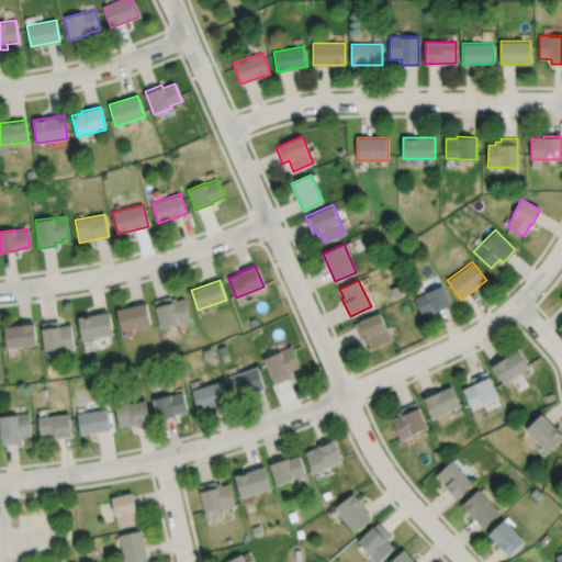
[(414,299),(425,293),(424,292),(441,284),(451,304),(434,312),(434,311),(423,316),(414,299)]
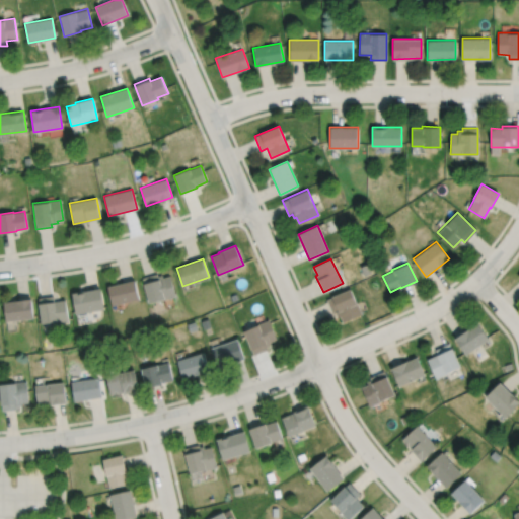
[(143,278),(149,303),(175,295),(170,276),(164,277),(163,275),(157,276),(157,274),(143,278)]
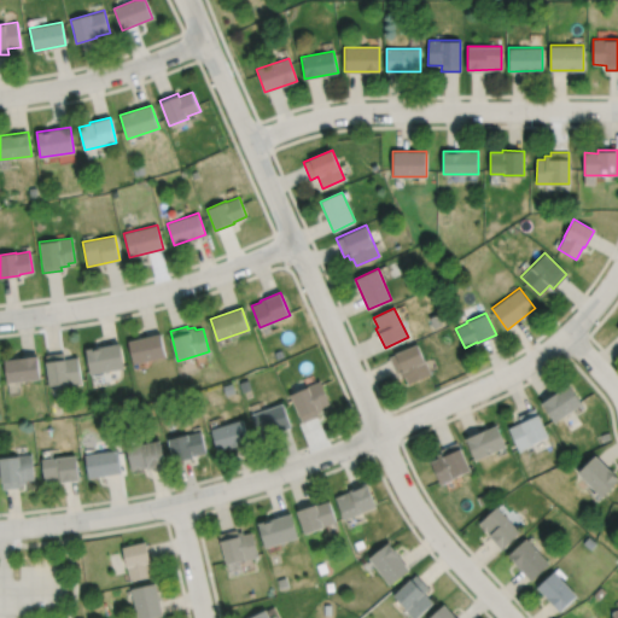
[(128,340),(133,363),(165,356),(161,333),(128,340)]
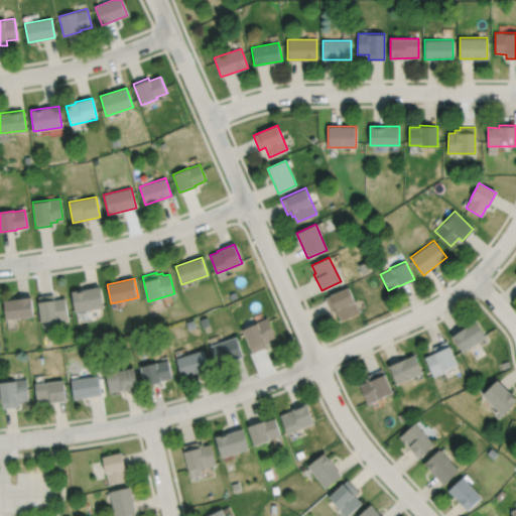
[(72,291),(75,312),(103,307),(100,286),(72,291)]
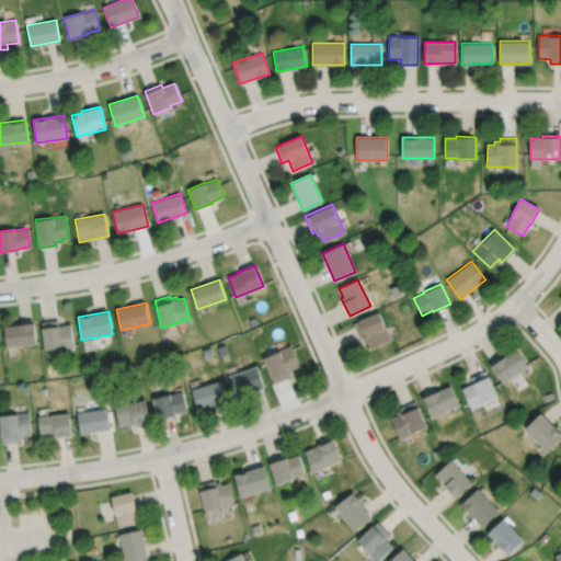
[(352,323),(378,311),(390,339),(370,347),(367,341),(364,343),(362,339),(359,340),(352,323)]
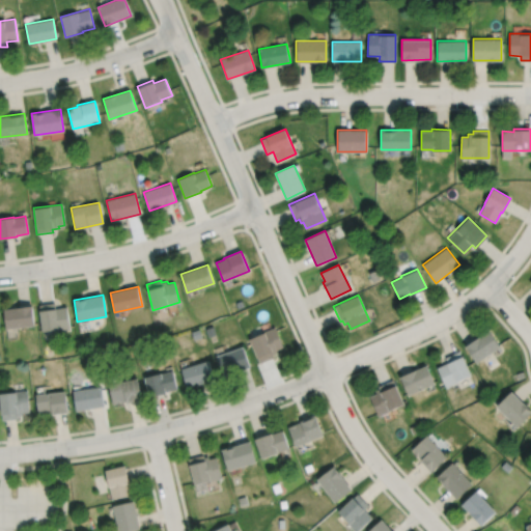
[(37,304),(42,332),(71,328),(67,306),(55,308),(55,302),(37,304)]
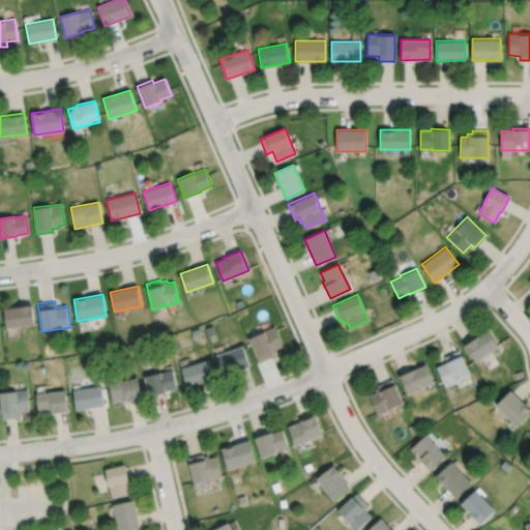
[(3,308),(32,304),(34,325),(6,328),(3,308)]
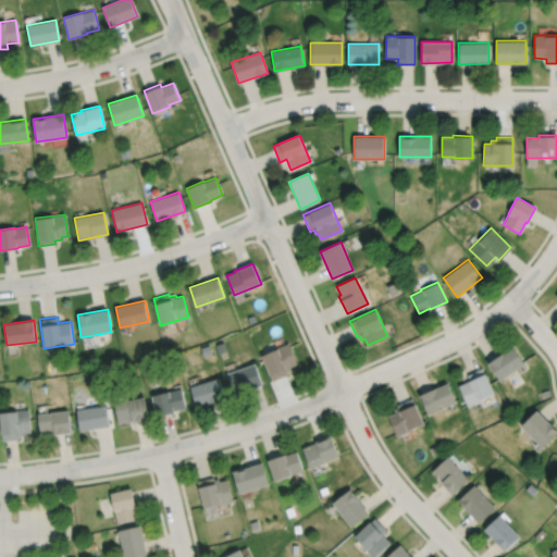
[(261,356),(272,381),(287,374),(286,372),(292,370),(291,367),(297,364),(288,344),(261,356)]
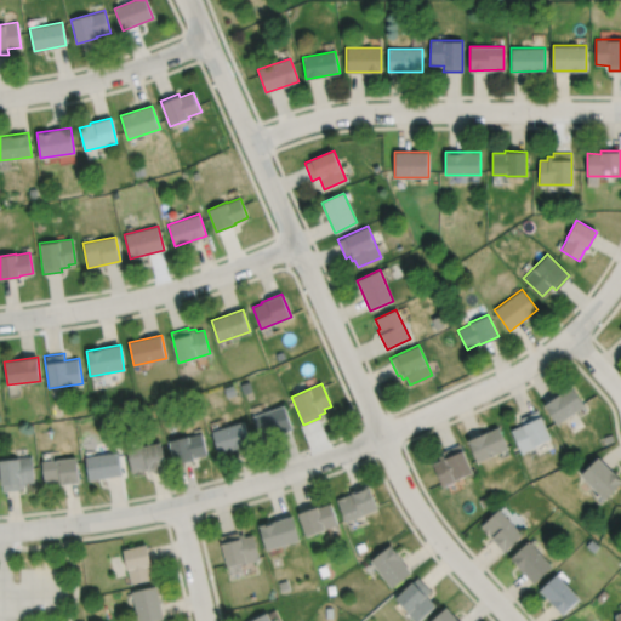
[(543,405),(557,425),(584,405),(571,387),(543,405)]
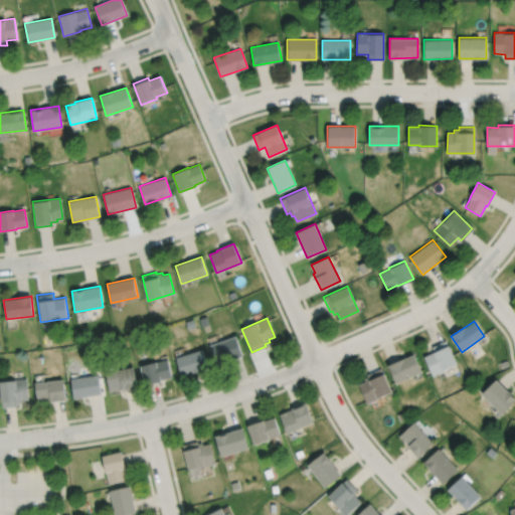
[(208,346),(235,336),(242,356),(229,360),(231,365),(217,371),(208,346)]
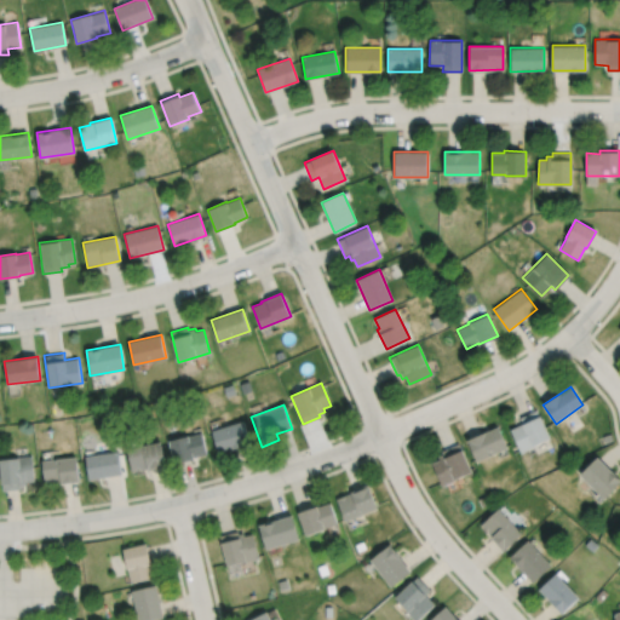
[(520,452),(550,437),(538,409),(520,418),(522,424),(510,429),(520,452)]
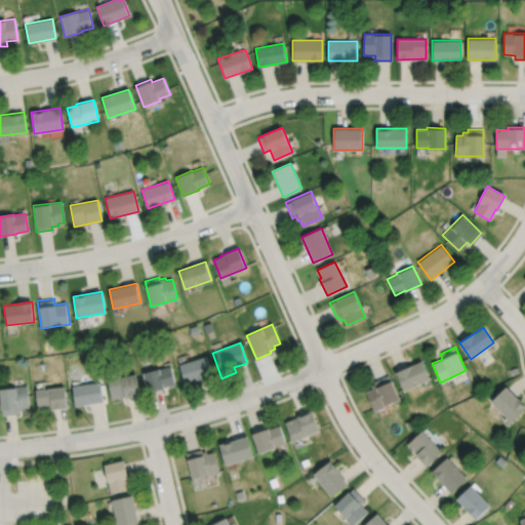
[(179,364),(205,355),(212,374),(186,384),(179,364)]
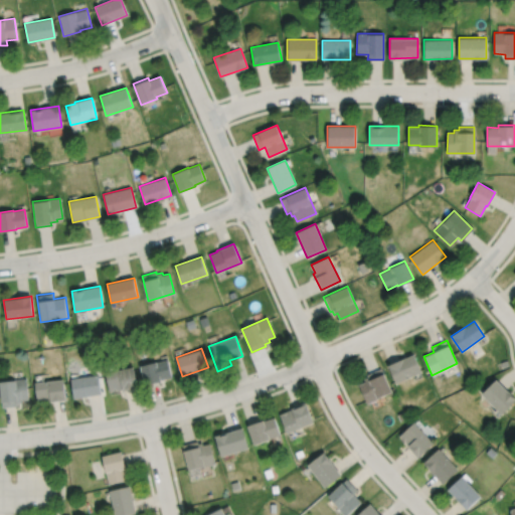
[(387,365),(395,383),(420,371),(413,354),(387,365)]
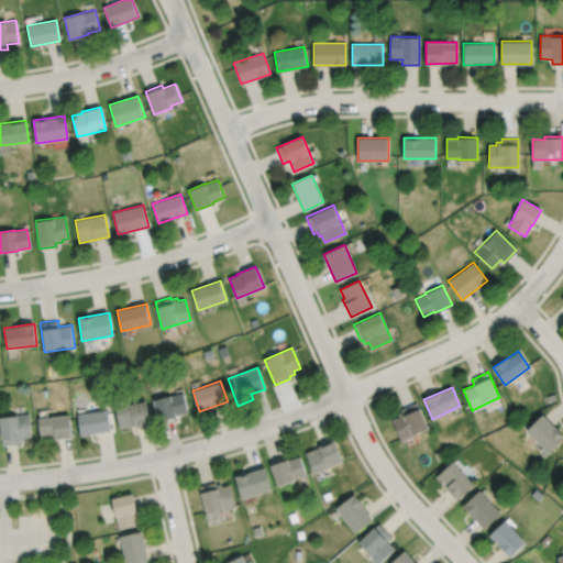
[(153,400),(170,395),(170,396),(184,393),(189,412),(176,416),(176,417),(158,422),(153,400)]
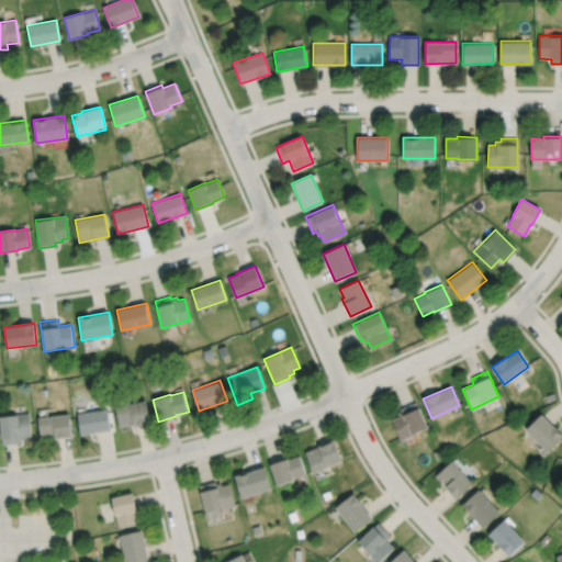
[(114,406),(119,428),(150,422),(145,400),(114,406)]
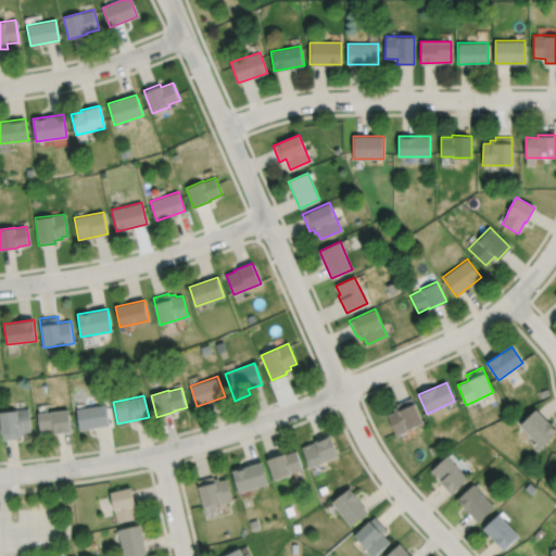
[(396,434),(424,422),(412,397),(395,405),(396,407),(392,409),(394,412),(387,415),(396,434)]
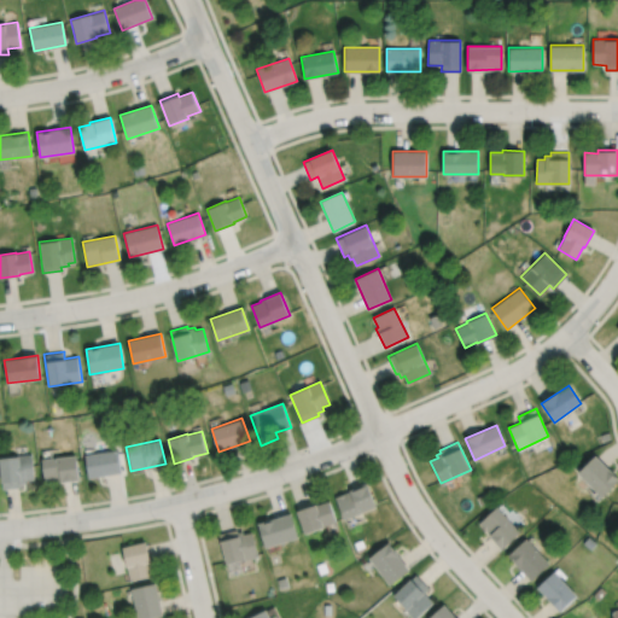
[(85,455),(88,478),(121,473),(117,450),(85,455)]
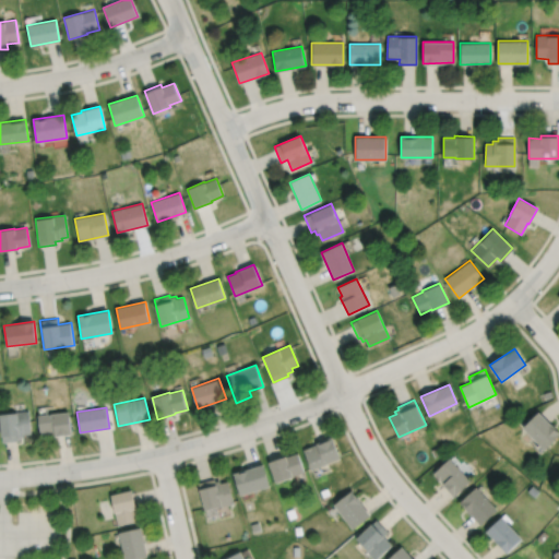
[(0,414),(0,424),(2,443),(20,441),(20,438),(24,437),(24,435),(31,433),(28,411),(0,414)]
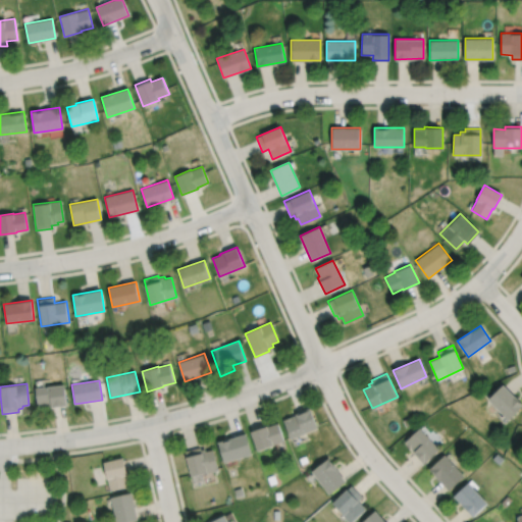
[(35,388),(64,384),(66,406),(38,409),(35,388)]
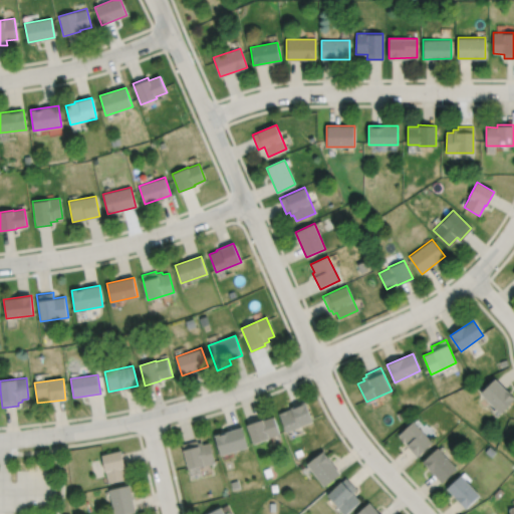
[(480,393),(500,413),(513,399),(513,398),(495,378),(480,393)]
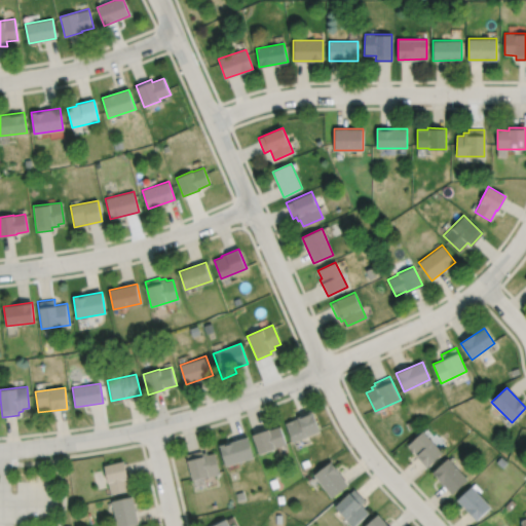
[(285,421),(293,442),(320,430),(312,411),(285,421)]
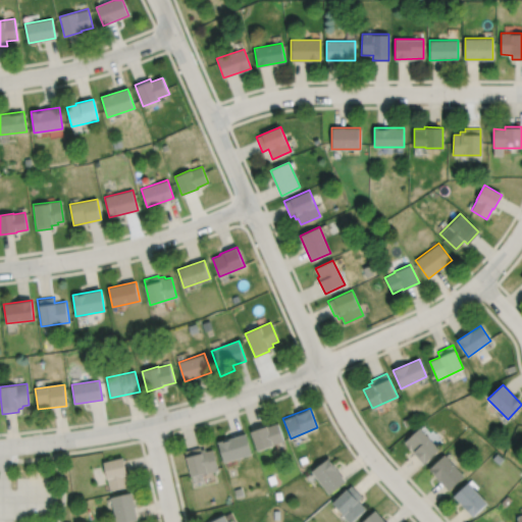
[(403,420),(406,426),(412,423),(409,417),(403,420)]
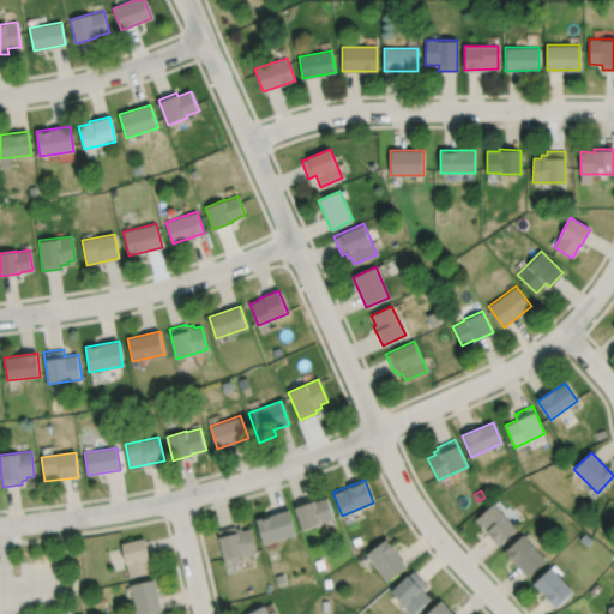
[(294,507),(302,530),(321,523),(321,522),(333,518),(326,498),(314,503),(313,500),(294,507)]
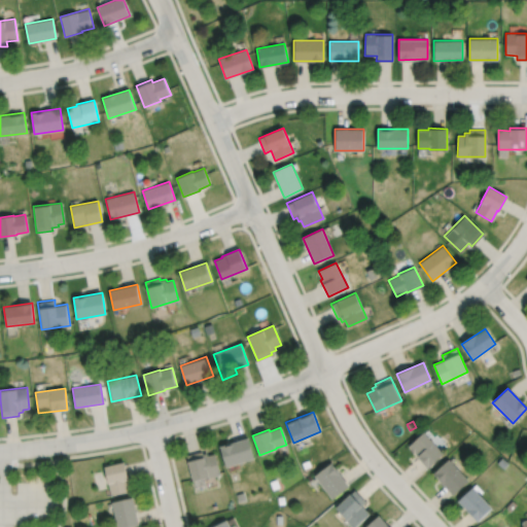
[(408,446),(427,467),(443,453),(423,431),(408,446)]
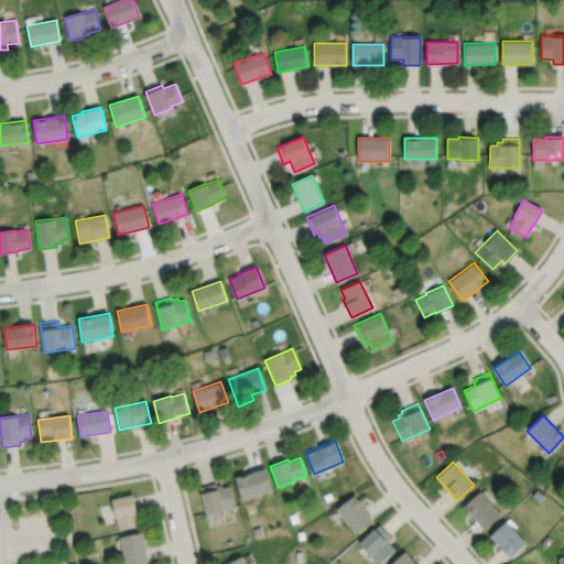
[(235,477),(241,499),(272,489),(266,467),(235,477)]
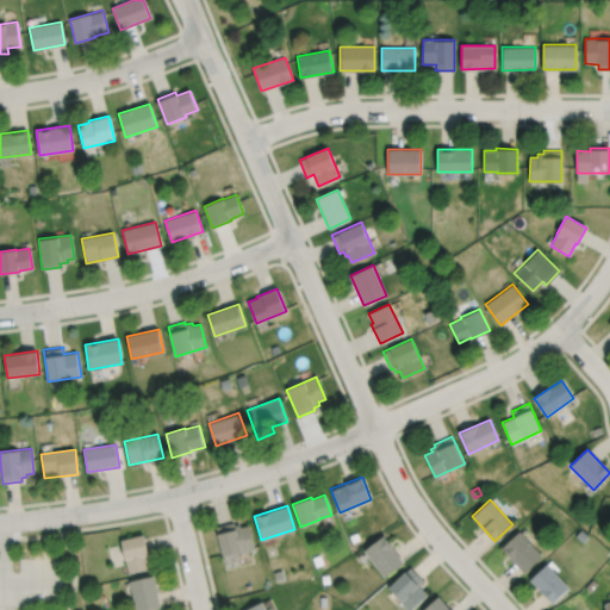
[(216,527),(224,556),(255,548),(248,524),(241,527),(240,523),(235,526),(234,522),(216,527)]
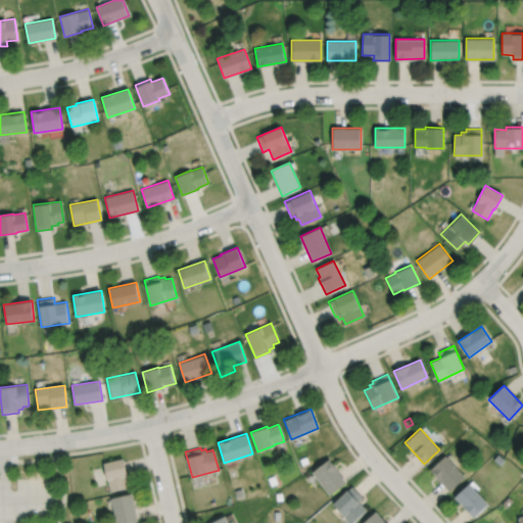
[(429,470),(449,491),(465,476),(444,456),(429,470)]
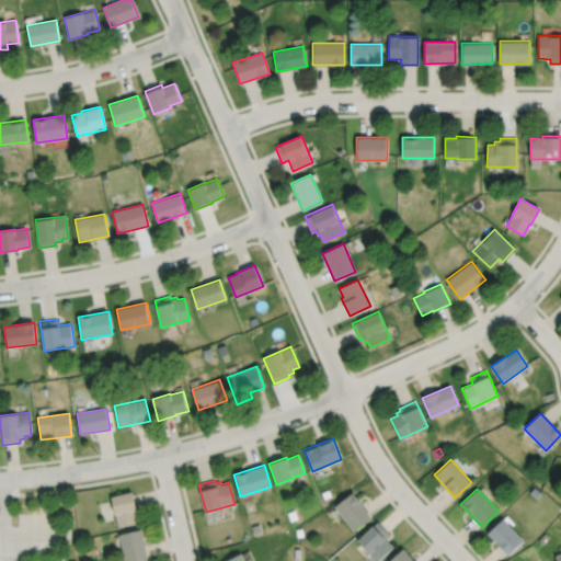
[(111,496),(115,515),(116,515),(118,527),(138,523),(135,511),(137,510),(133,491),(111,496)]
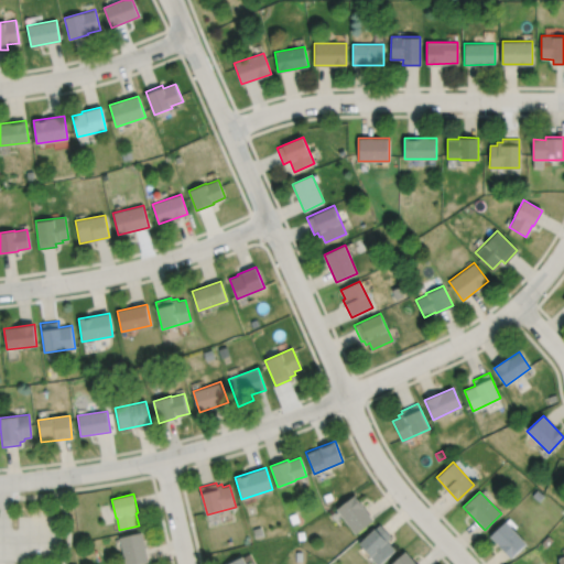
[(336,509),(355,534),(373,520),(355,495),(336,509)]
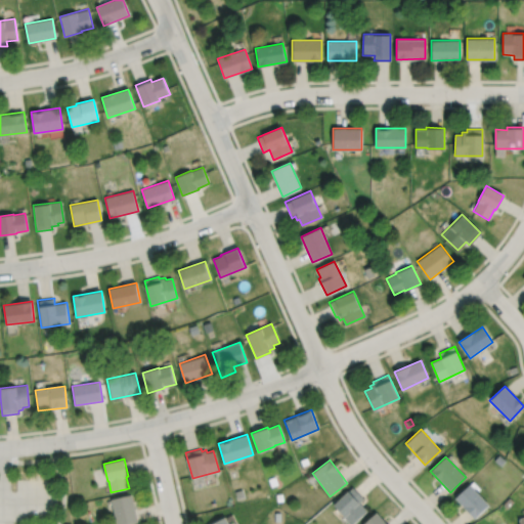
[(454,497),(474,518),(489,505),(469,484),(454,497)]
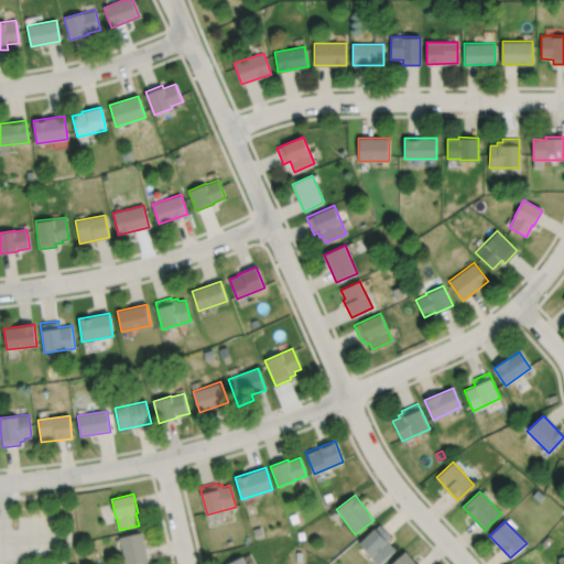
[(357,543),(377,563),(379,563),(394,550),(387,541),(392,537),(378,522),(357,543)]
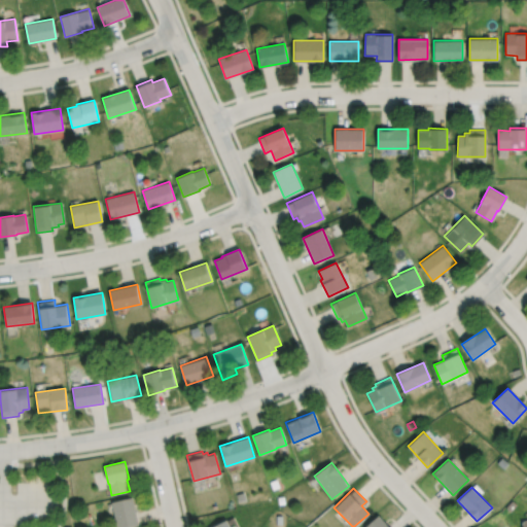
[(111,501),(116,526),(128,526),(138,525),(132,497),(111,501)]
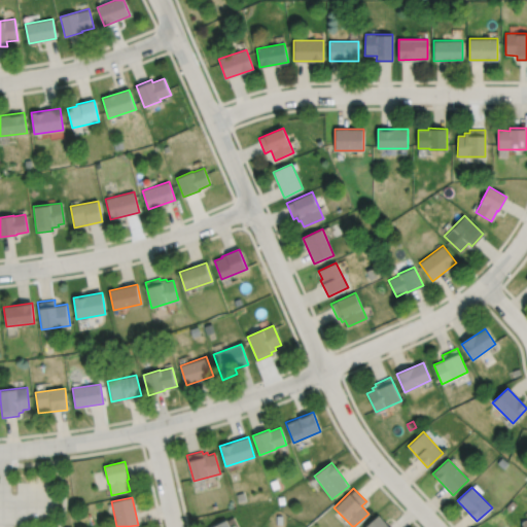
[(365,526),(378,516),(388,526),(365,526)]
